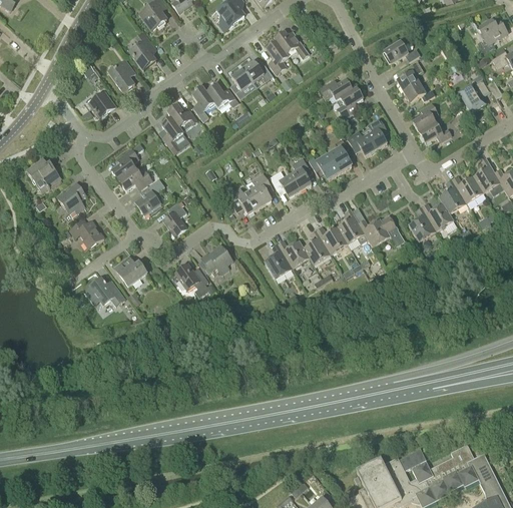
[(0,0),(0,4),(9,10),(15,0),(0,0)]
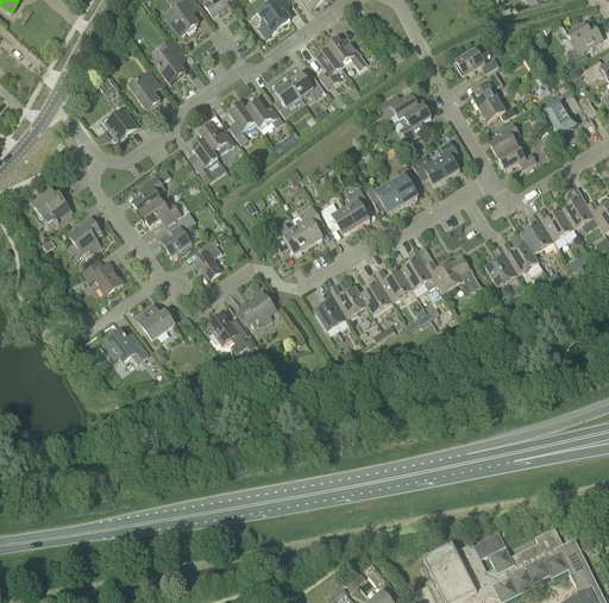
[(180,35),(198,22),(189,10),(196,5),(193,0),(179,0),(182,4),(165,16),(180,35)]
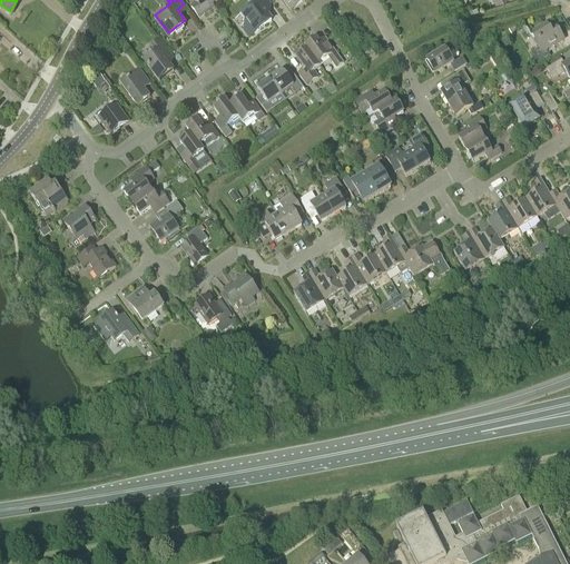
[(194,0),(190,2),(198,12),(205,9),(203,6),(210,0),(194,0)]
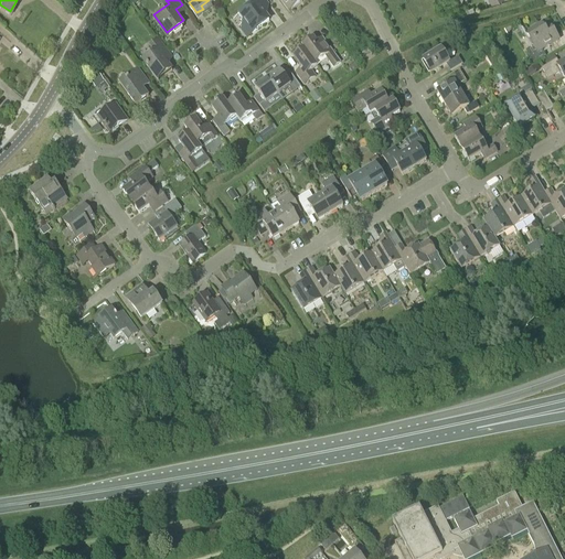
[(247,32),(269,15),(260,6),(267,0),(252,0),(242,8),(249,20),(243,24),(247,32)]
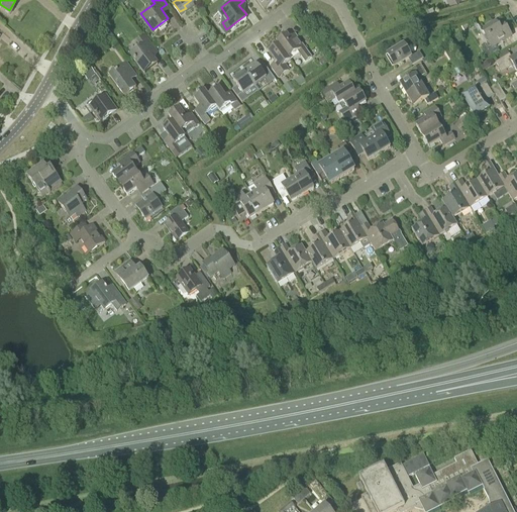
[(500,47),(496,41),(512,32),(505,21),(500,24),(496,18),(482,27),(489,38),(482,42),(488,54),(500,47)]
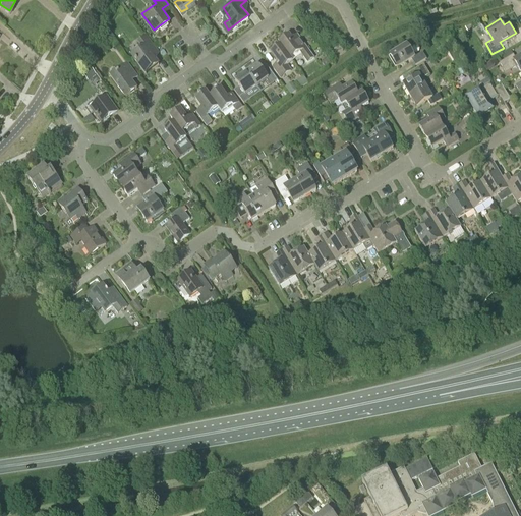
[(297,31),(291,35),(289,33),(279,40),(281,43),(290,55),(291,55),(300,48),(308,59),(314,54),(297,31)]
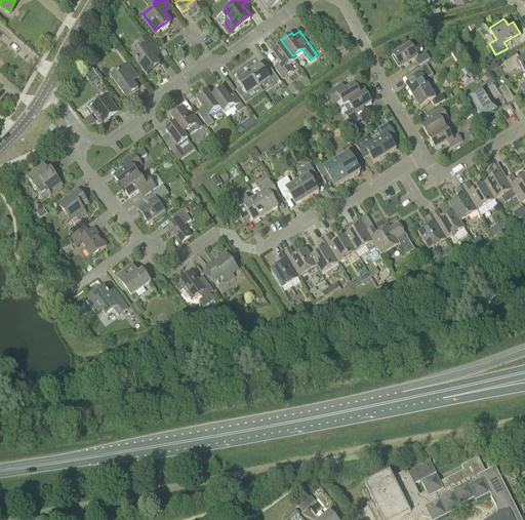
[(138,38),(144,45),(133,53),(146,71),(159,62),(151,50),(157,46),(147,33),(138,38)]
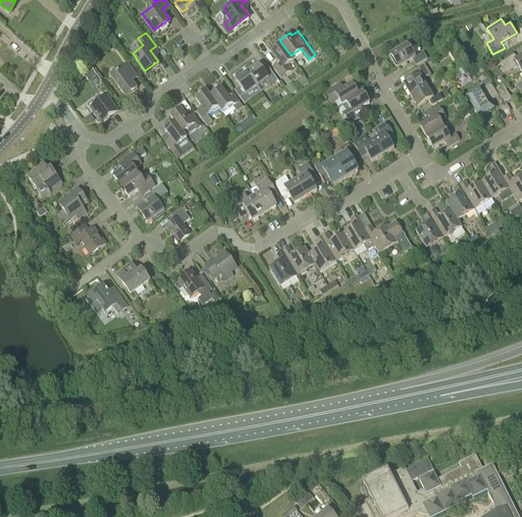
[(333,52),(344,47),(340,40),(330,45),(333,52)]
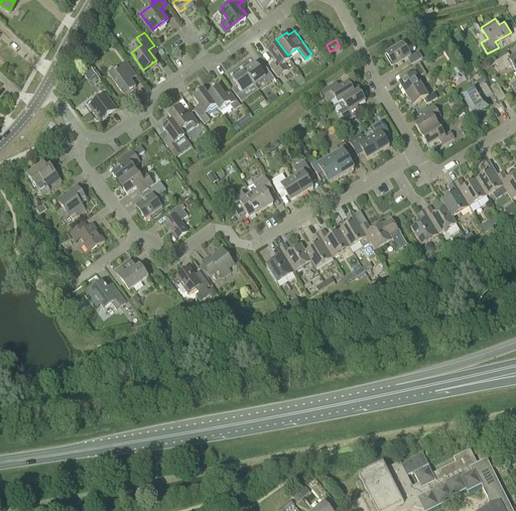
[(418,48),(410,53),(403,41),(387,51),(394,64),(407,55),(411,61),(422,54),(418,48)]
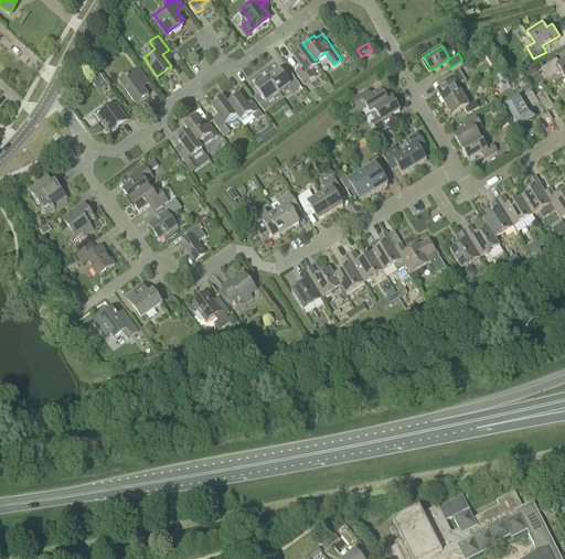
[(305,46),(294,54),(302,65),(296,70),(305,81),(316,73),(311,66),(318,62),(316,60),(315,60),(305,46)]
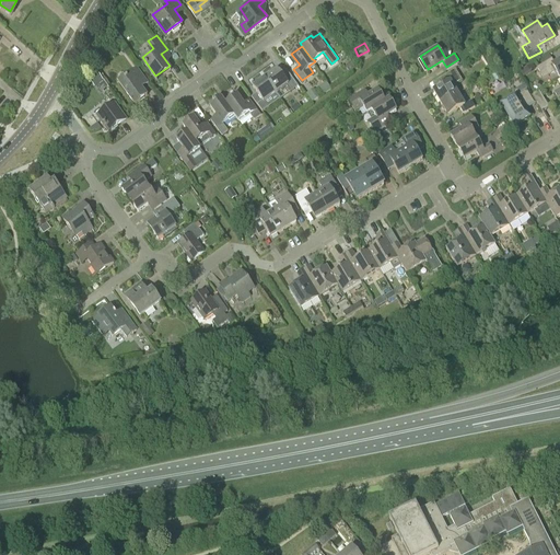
[(559,57),(556,60),(552,54),(537,64),(544,74),(556,67),(559,73),(559,57)]
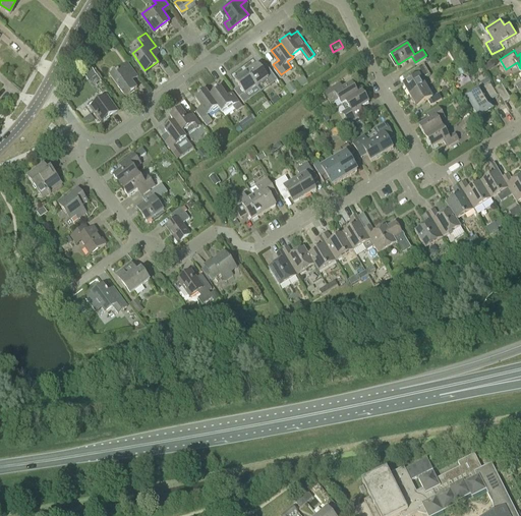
[(326,62),(328,61),(330,59),(327,54),(322,57),(322,58),(325,63),(326,62)]
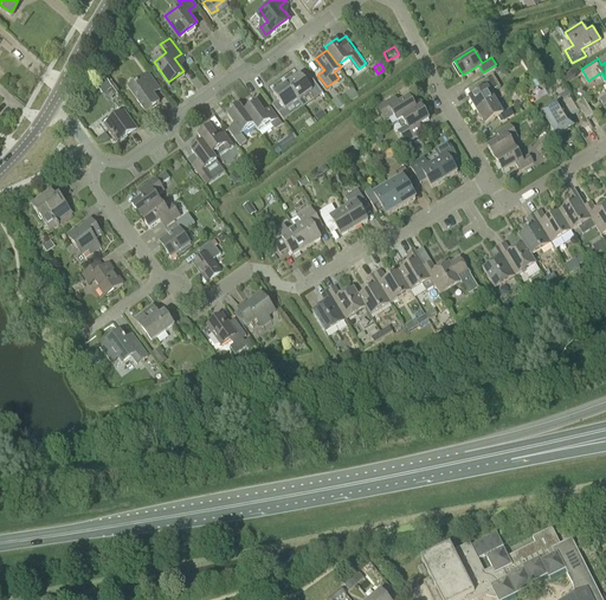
[(153,90),(160,85),(148,70),(128,84),(146,108),(159,98),(153,90)]
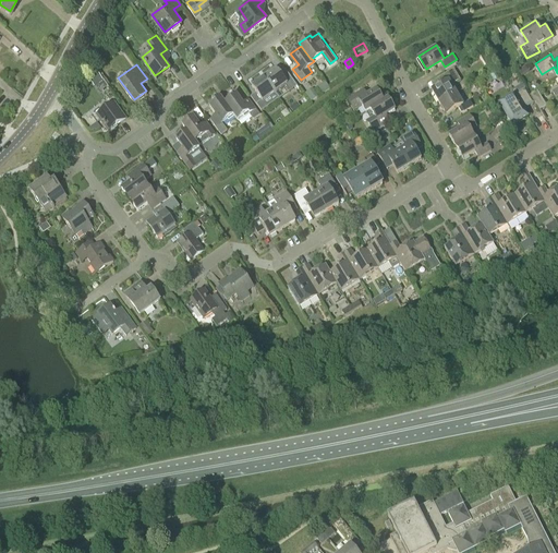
[(264,74),(275,89),(287,82),(290,86),(296,82),(286,68),(280,71),(277,65),(264,74)]
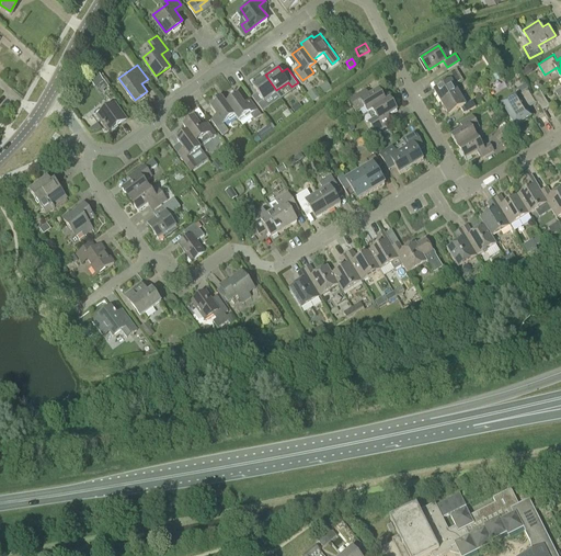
[(442,74),(446,80),(434,88),(441,100),(458,90),(460,89),(456,81),(462,77),(456,66),(442,74)]
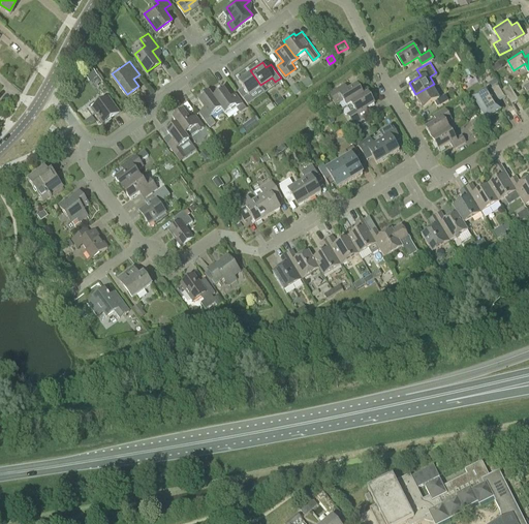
[(82,69),(87,75),(94,70),(90,63),(82,69)]
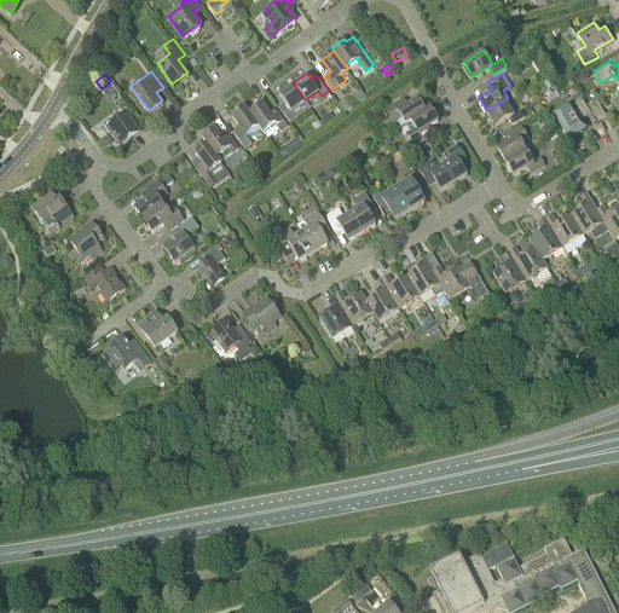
[(305,99),(293,82),(279,92),(284,99),(278,103),(290,120),(298,114),(310,105),(305,99)]
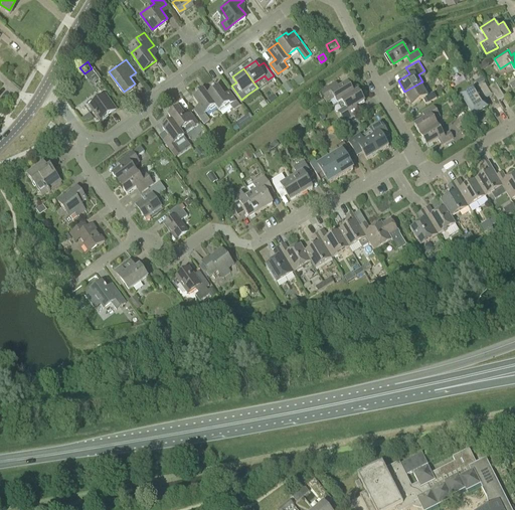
[(293,85),(288,77),(282,82),(287,90),(293,85)]
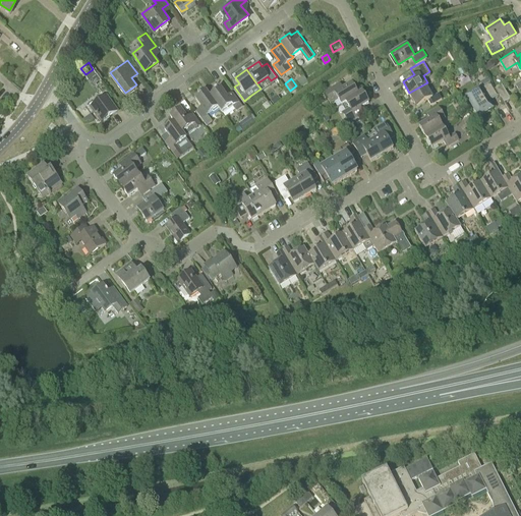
[(351,80),(340,88),(337,81),(324,90),(328,96),(335,92),(342,102),(345,100),(345,99),(358,92),(357,91),(351,80)]
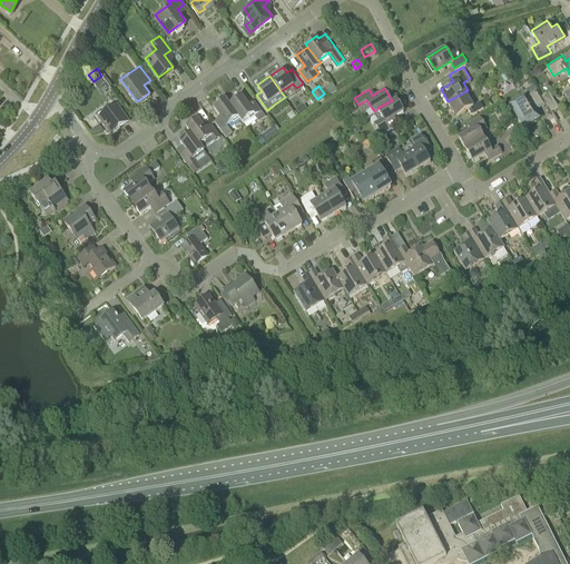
[(537,88),(527,94),(526,94),(511,102),(524,124),(539,115),(534,107),(544,101),(537,88)]
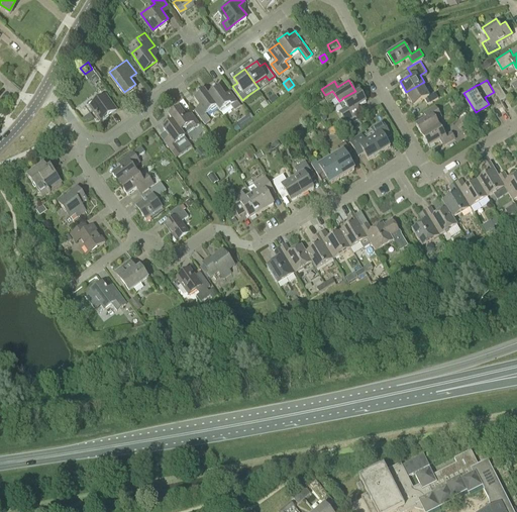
[(500,98),(506,94),(498,80),(491,84),(500,98)]
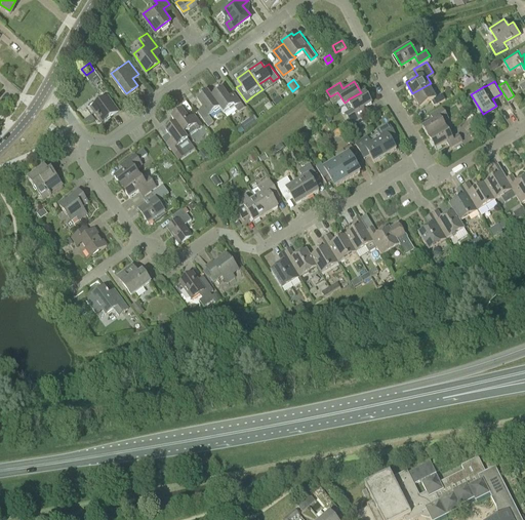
[(435,95),(429,84),(412,93),(419,105),(431,98),(434,104),(445,96),(442,91),(435,95)]
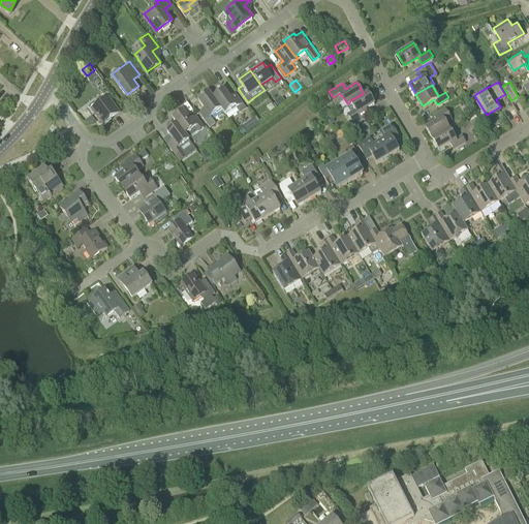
[(224,87),(213,94),(213,95),(221,105),(224,111),(230,106),(231,109),(237,104),(241,110),(246,105),(238,93),(232,97),(224,87)]
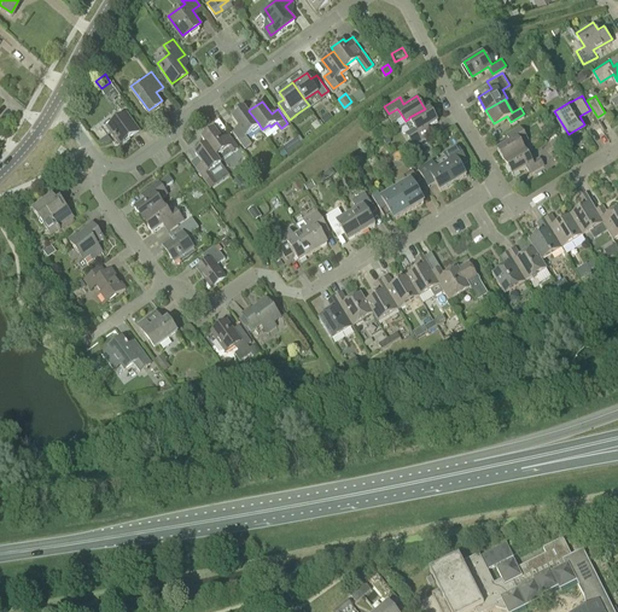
[(249,111),(249,110),(245,105),(232,114),(242,127),(235,132),(245,145),(251,140),(245,133),(258,123),(249,111)]
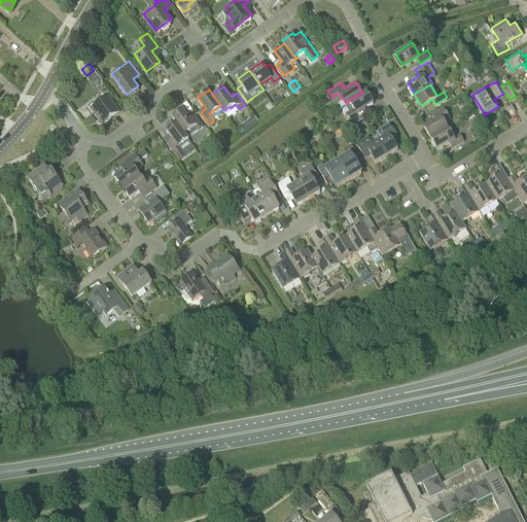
[(346,111),(348,114),(352,120),(365,113),(361,107),(373,101),(365,90),(361,92),(362,93),(349,100),(349,101),(346,103),(350,109),(346,111)]
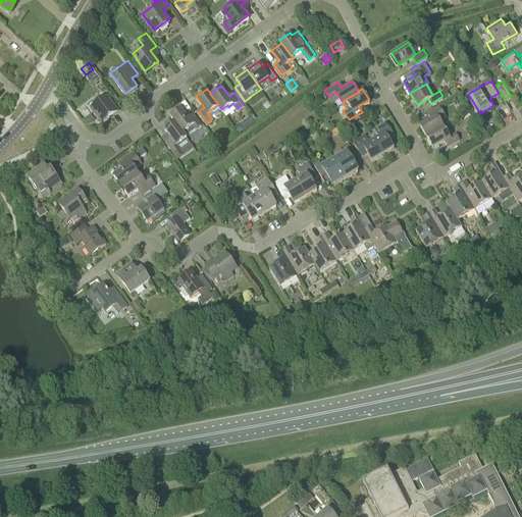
[(100,119),(117,108),(106,93),(90,104),(100,119)]
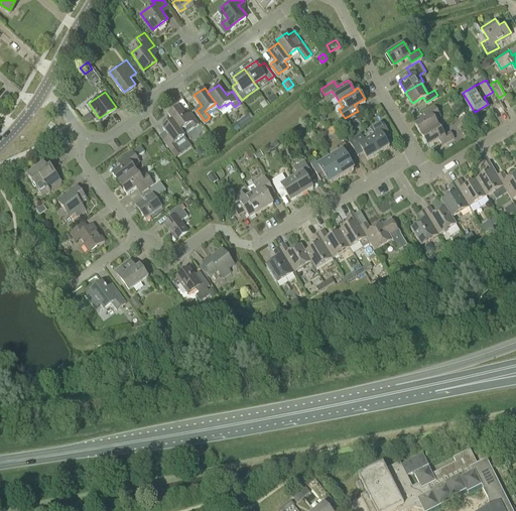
[(271,100),(278,95),(275,92),(268,97),(271,100)]
